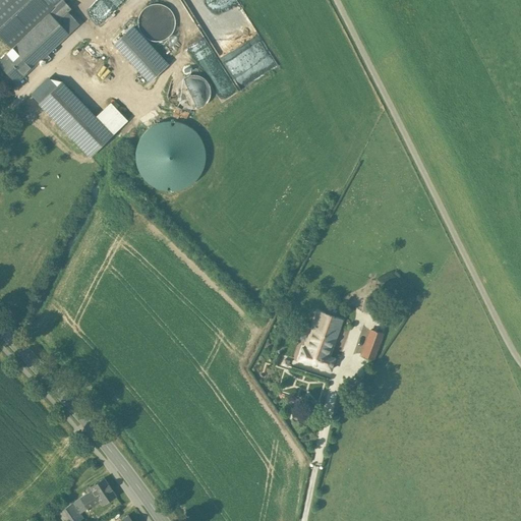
[(0,0),(0,35),(12,48),(49,12),(57,20),(70,8),(62,0),(0,0)]
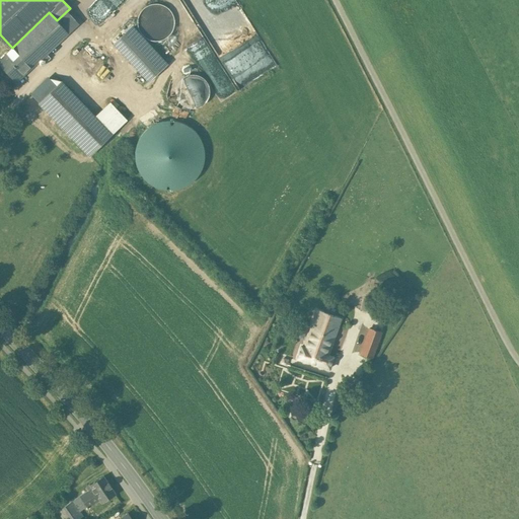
[(173,29),(174,22),(173,15),(169,9),(162,5),(155,3),(148,5),(142,9),(138,15),(137,22),(139,29),(143,35),(149,40),(156,41),(163,40),(169,35),(173,29)]
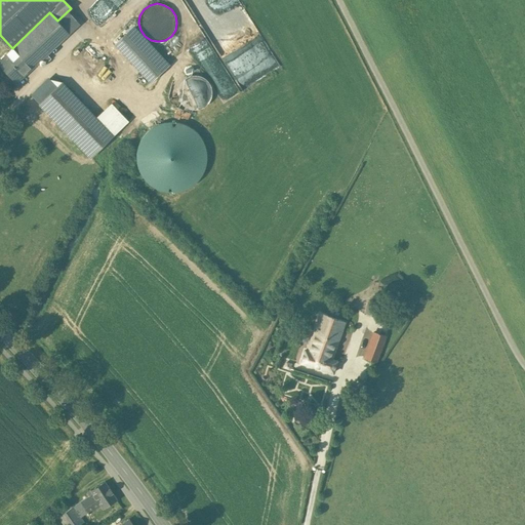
[(12,48),(10,49),(30,71),(70,34),(57,21),(49,12),(12,48)]
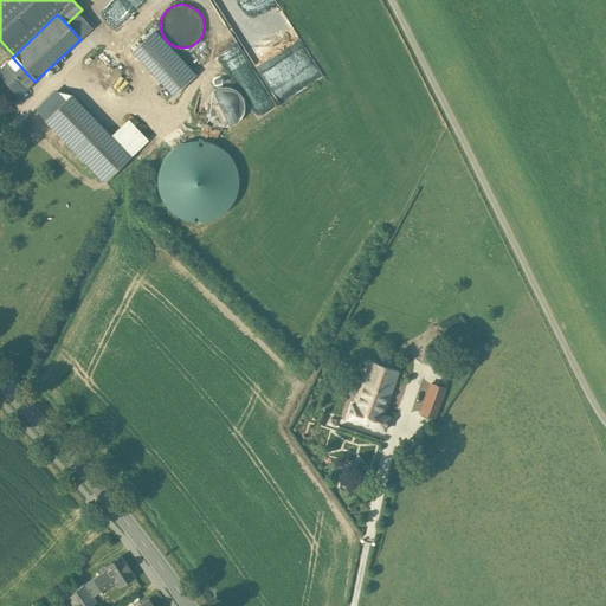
[(195,73),(154,30),(131,51),(173,95),(195,73)]
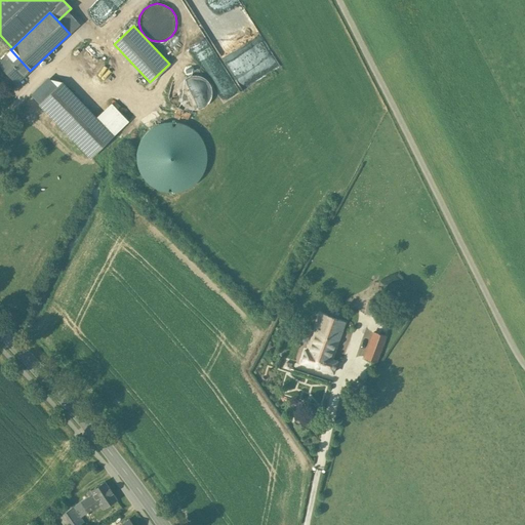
[(30,71),(10,49),(0,58),(0,66),(16,83),(30,71)]
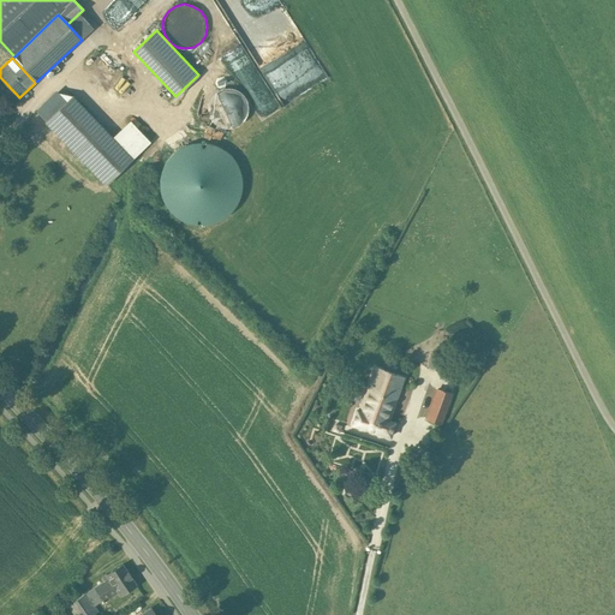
[(218,123),(246,123),(246,89),(218,89),(218,123)]
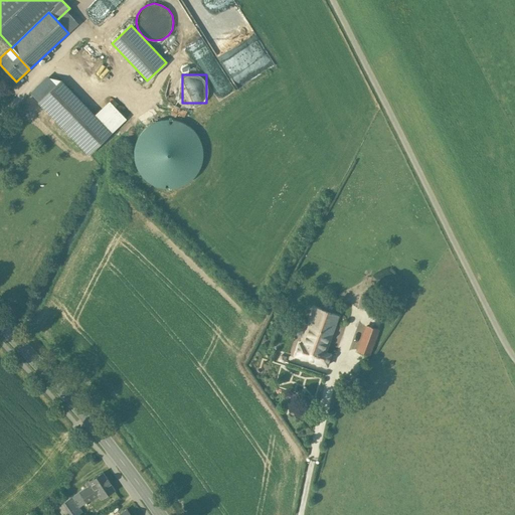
[(46,76),(29,92),(38,102),(59,80),(46,76)]
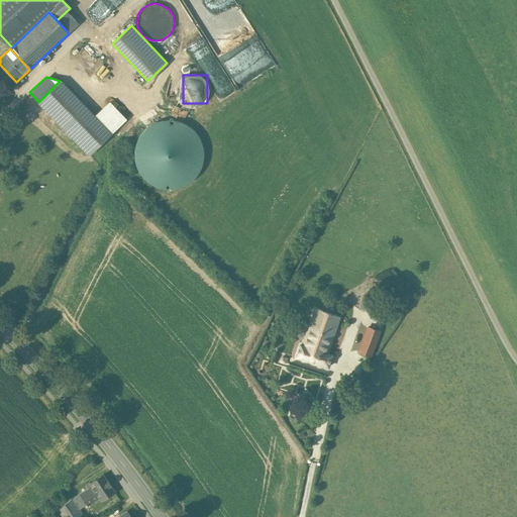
[(60,81),(38,102),(90,154),(111,133),(95,116),(60,81)]
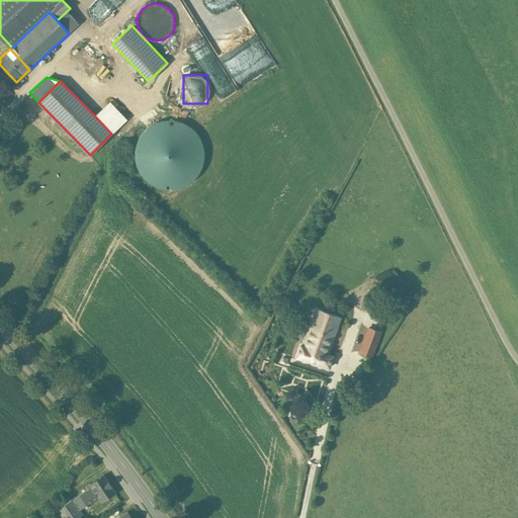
[(108,103),(95,116),(111,134),(125,120),(108,103)]
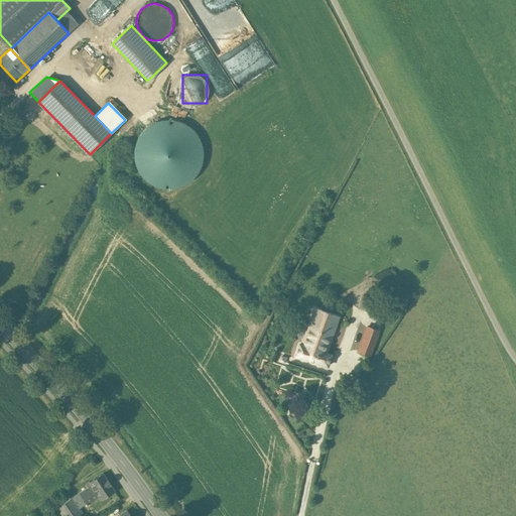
[(196,173),(201,162),(202,151),(199,141),(192,131),(183,125),(172,121),(161,122),(151,126),(143,133),(137,142),(135,152),(136,162),(140,172),(147,179),(156,185),(167,187),(177,185),(187,180),(196,173)]
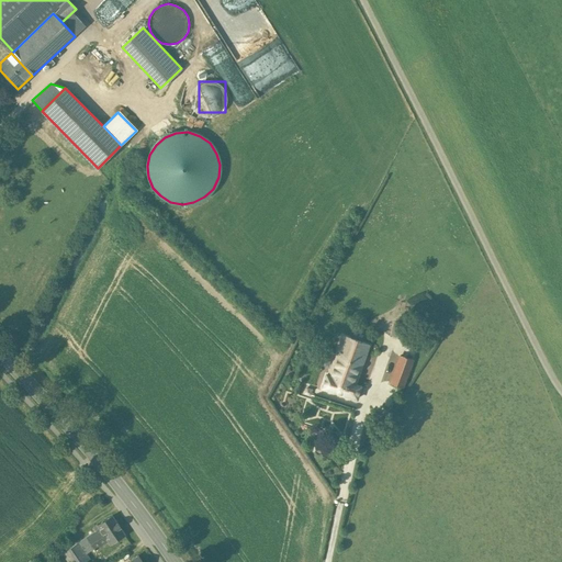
[(393,322),(392,335),(401,336),(402,322),(393,322)]
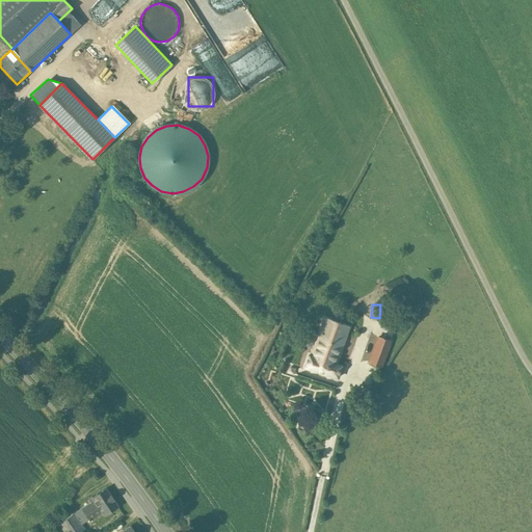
[(350,326),(324,317),(318,336),(316,342),(311,355),(309,354),(304,367),(338,378),(341,366),(336,364),(350,326)]
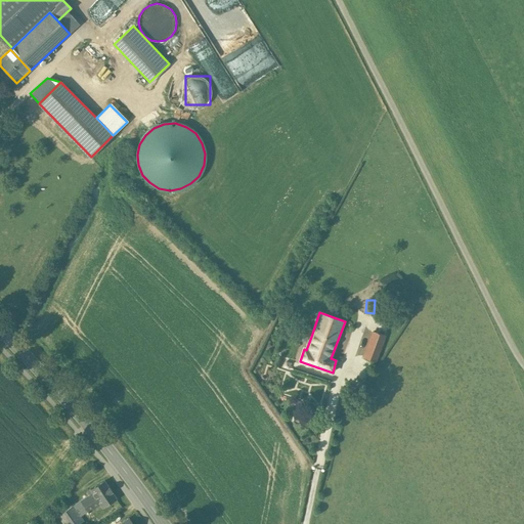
[(313,331),(301,326),(299,333),(311,337),(313,331)]
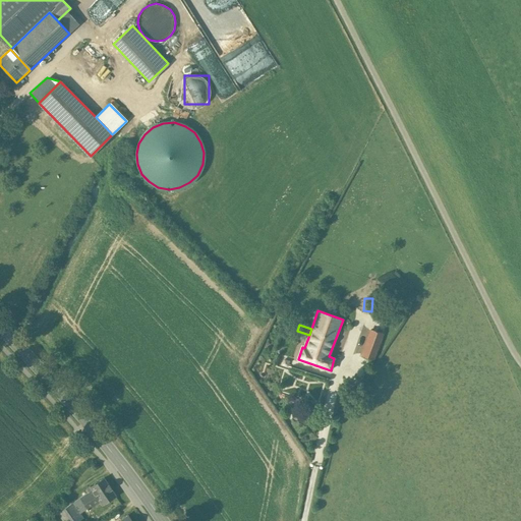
[(370,331),(367,338),(367,339),(364,346),(364,347),(361,354),(361,355),(362,355),(372,359),(373,358),(375,351),(377,350),(379,343),(380,342),(382,335),(383,334),(382,334),(371,330),(370,330),(370,331)]
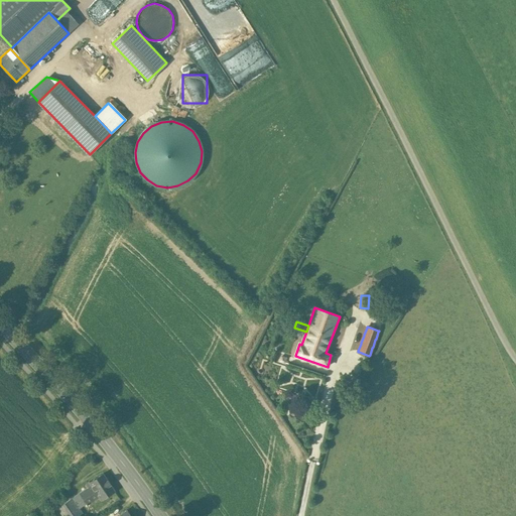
[(103,474),(90,483),(99,498),(101,501),(115,491),(103,474)]
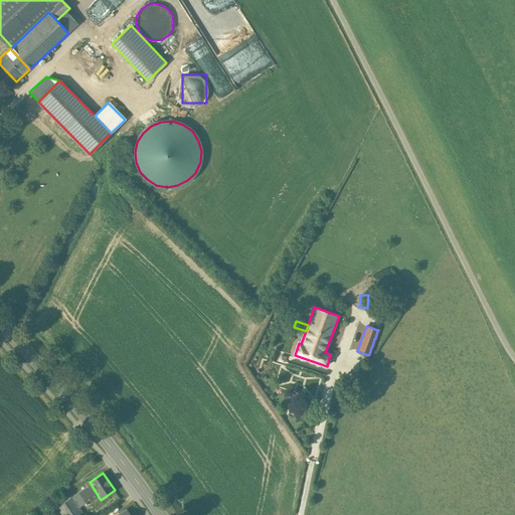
[(91,485),(79,492),(88,505),(99,497),(91,485)]
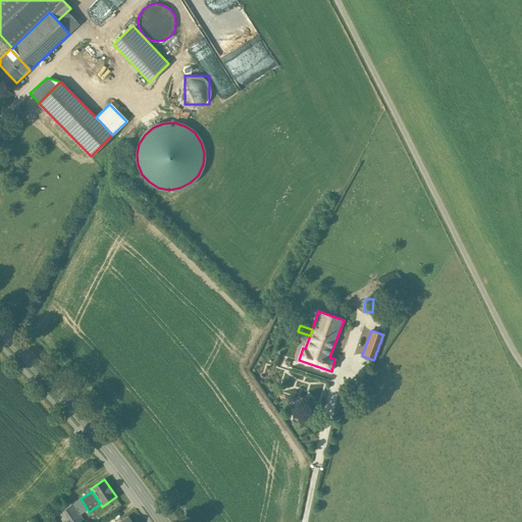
[(72,504),(58,514),(62,521),(80,521),(84,519),(72,504)]
